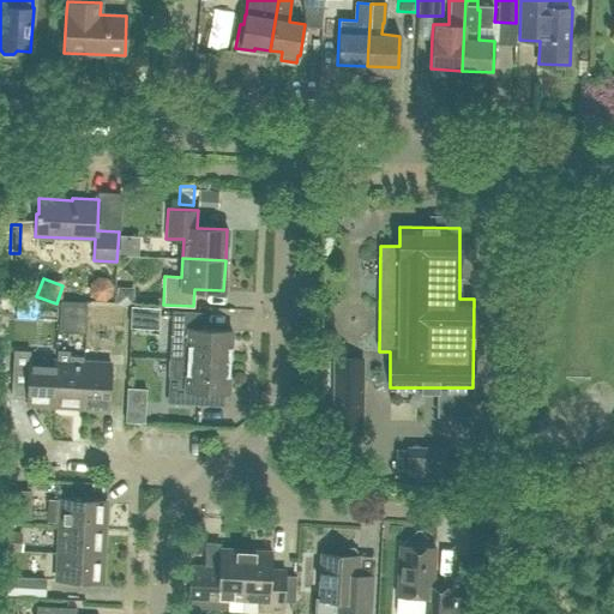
[(61,304),(61,318),(80,319),(80,304),(61,304)]
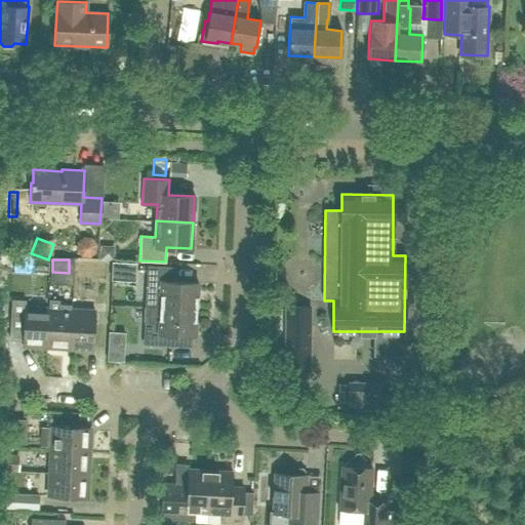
[(112,261),(111,280),(133,281),(133,263),(112,261)]
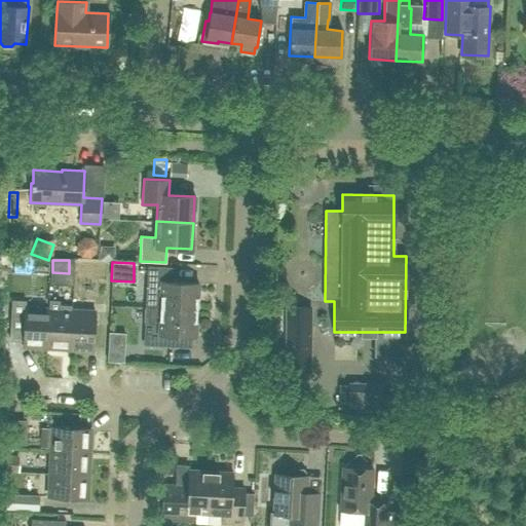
[(146,307),(196,309),(198,283),(172,282),(173,268),(147,266),(145,306),(146,307)]
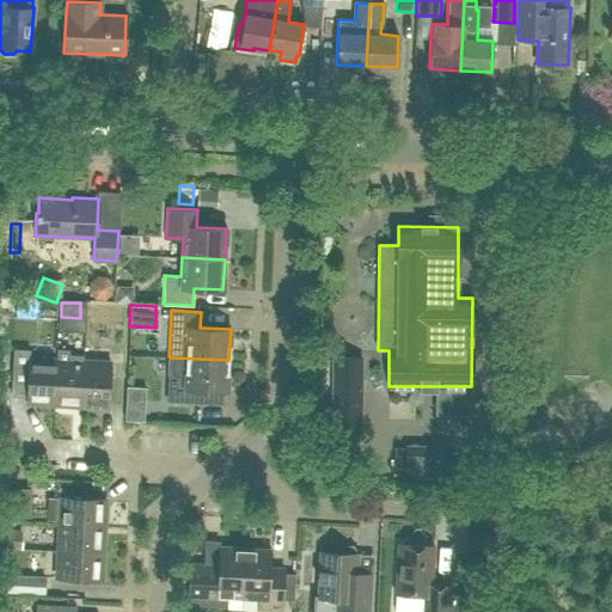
[(135,344),(138,359),(158,355),(155,341),(135,344)]
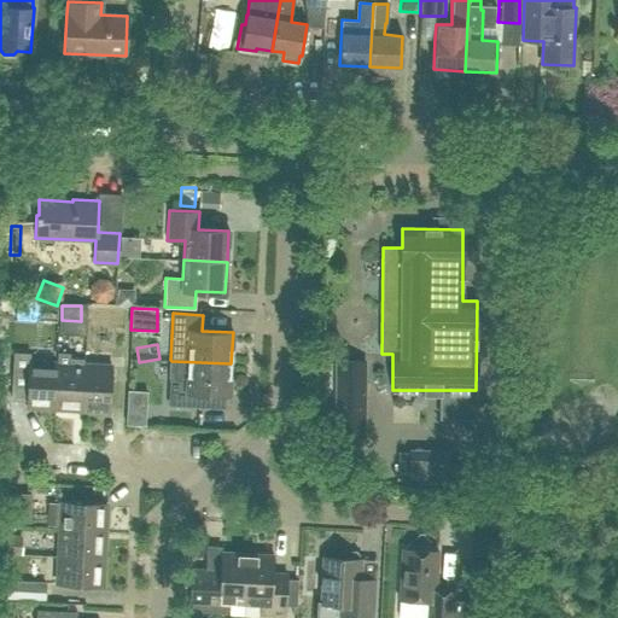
[(229,395),(231,363),(172,361),(169,406),(198,407),(198,394),(229,395)]
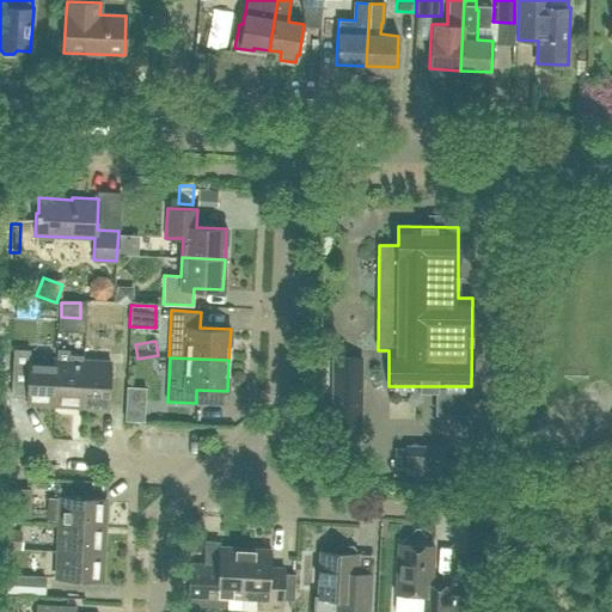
[(361,357),(334,357),(332,429),(361,429),(361,357)]
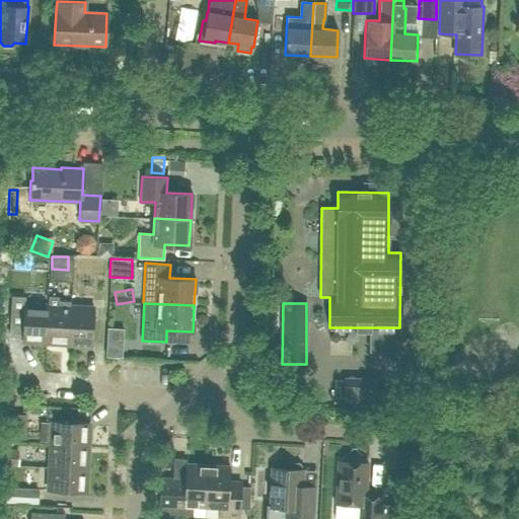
[(46,342),(48,306),(23,304),(21,341),(46,342)]
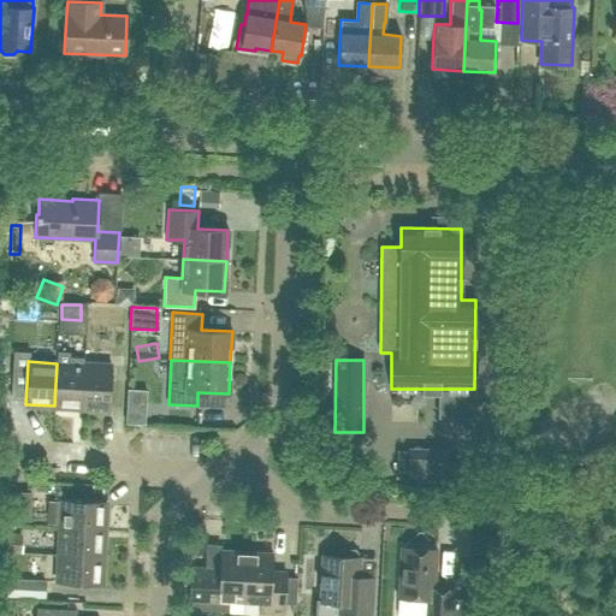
[(81,407),(83,365),(57,363),(54,406),(81,407)]
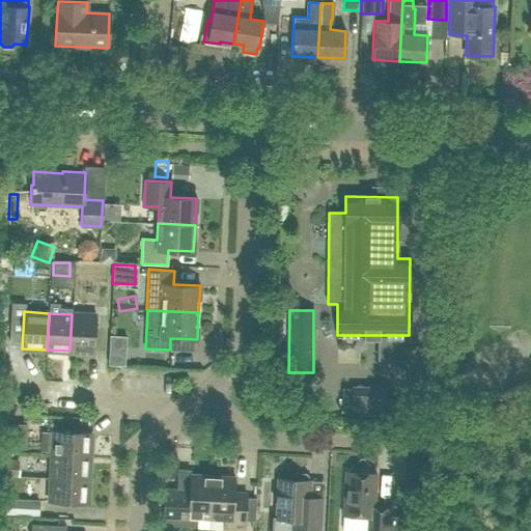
[(72,314),(70,351),(93,353),(96,315),(72,314)]
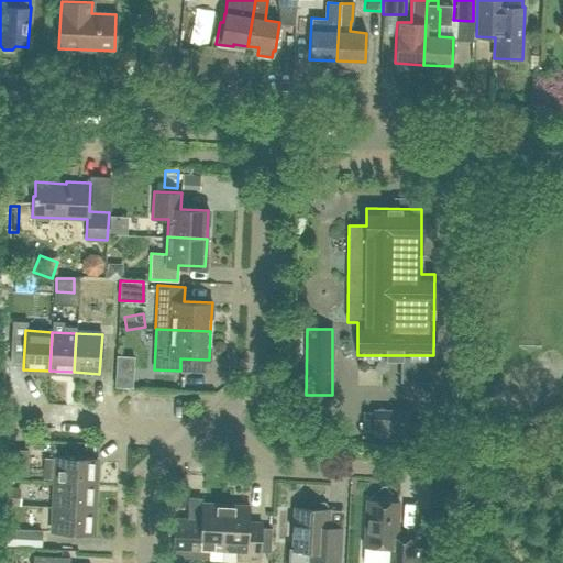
[(392,412),(390,439),(409,439),(409,412),(392,412)]
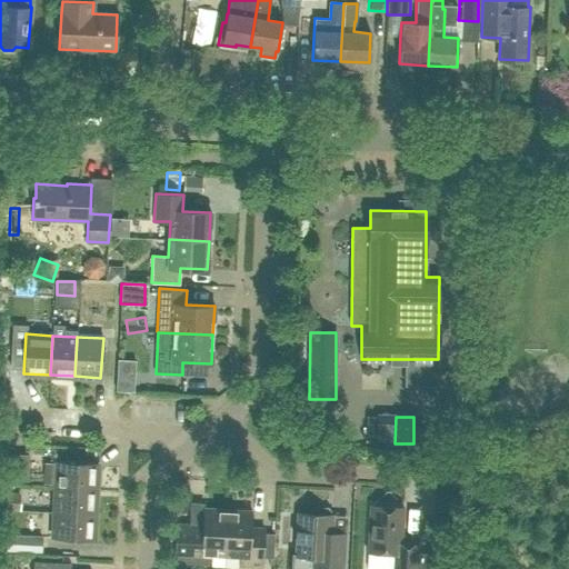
[(11,458),(9,482),(19,483),(28,483),(29,455),(11,453),(11,458)]
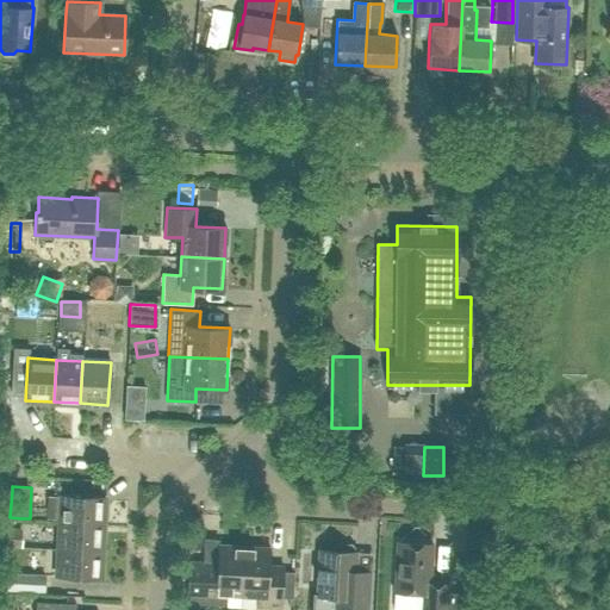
[(60,522),(101,524),(104,497),(61,495),(60,522)]
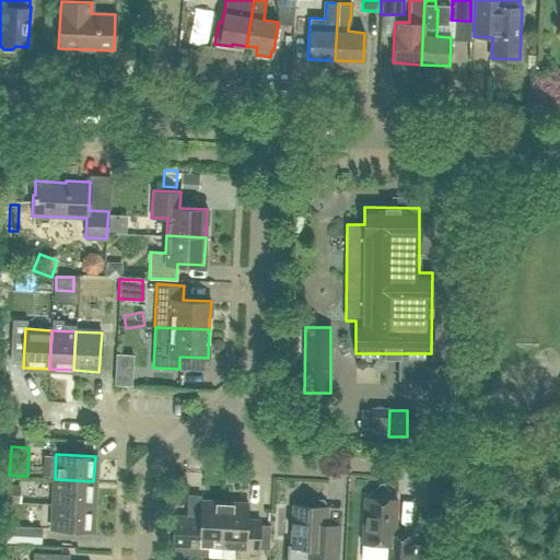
[(93,481),(55,479),(53,503),(92,505),(93,481)]
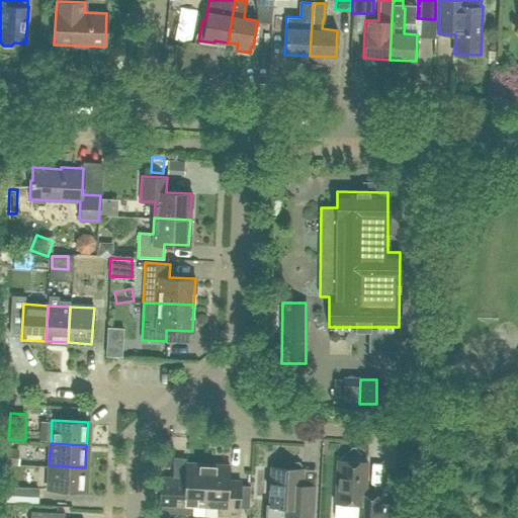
[(380,517),(381,496),(365,495),(366,462),(336,460),(333,517),(380,517)]
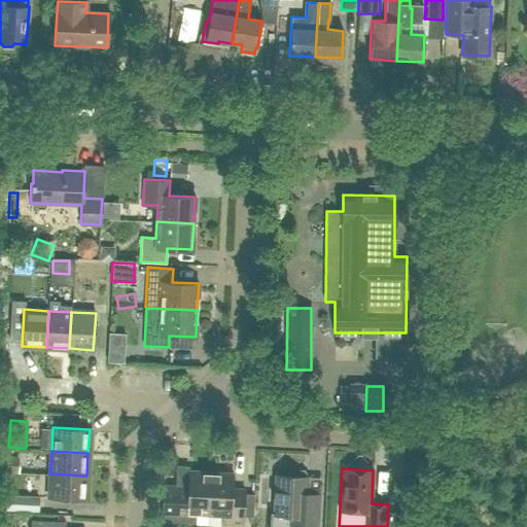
[(275,477),(274,508),(272,508),(270,526),(317,526),(319,511),(307,511),(309,479),(307,479),(307,476),(303,472),(293,471),(289,475),(288,478),(275,477)]
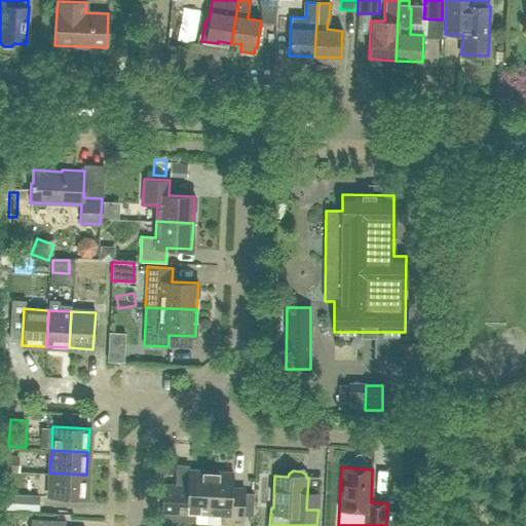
[(209,515),(211,473),(188,472),(187,485),(162,483),(160,521),(173,522),(194,523),(194,514),(209,515)]
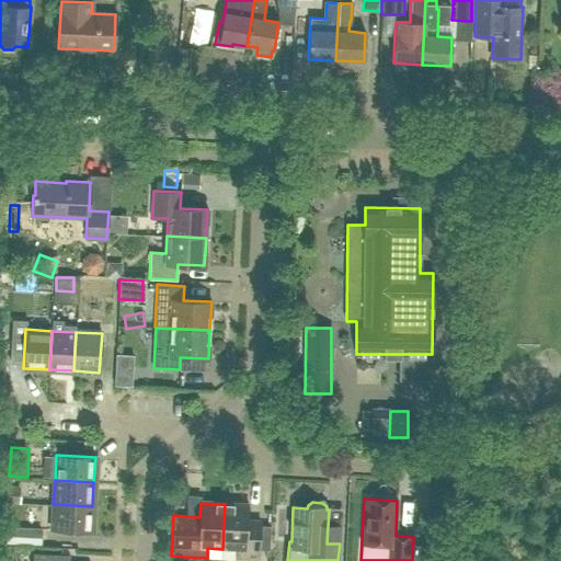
[(92,506),(53,504),(52,530),(91,533),(92,506)]
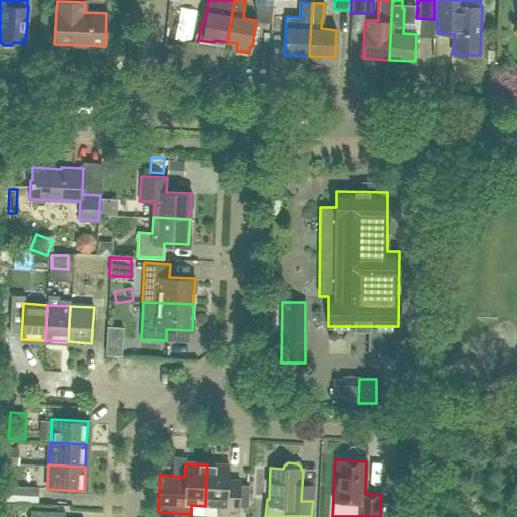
[(207,464),(205,506),(217,507),(217,516),(232,516),(237,516),(238,507),(247,508),(248,486),(239,485),(239,487),(227,486),(229,466),(207,464)]
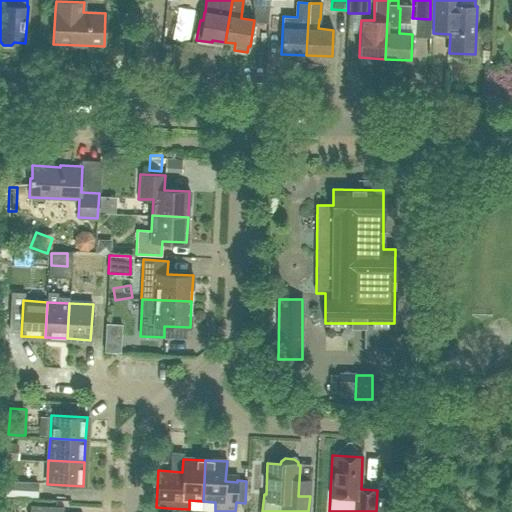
[(36,483),(7,481),(0,480),(0,495),(7,496),(7,494),(35,496),(36,483)]
